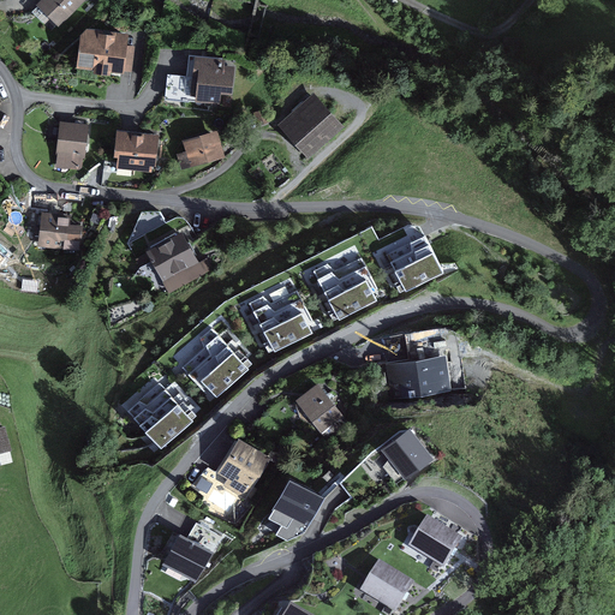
[(42,0),(36,6),(37,9),(33,13),(43,24),(48,19),(59,29),(85,1),(83,0),(42,0)]
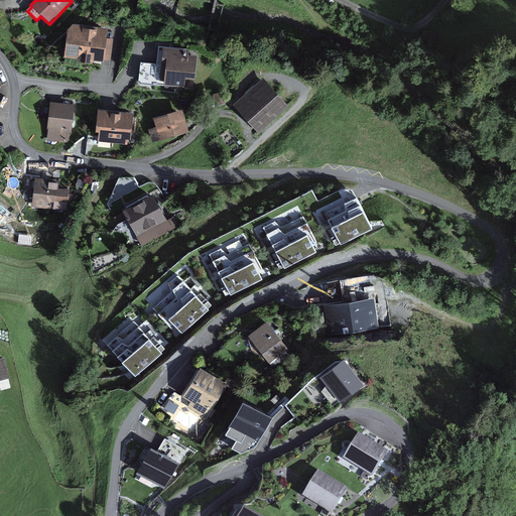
[(108,29),(73,25),(68,30),(65,57),(79,59),(79,62),(92,63),(93,60),(103,61),(104,59),(110,59),(113,39),(107,39),(108,29)]
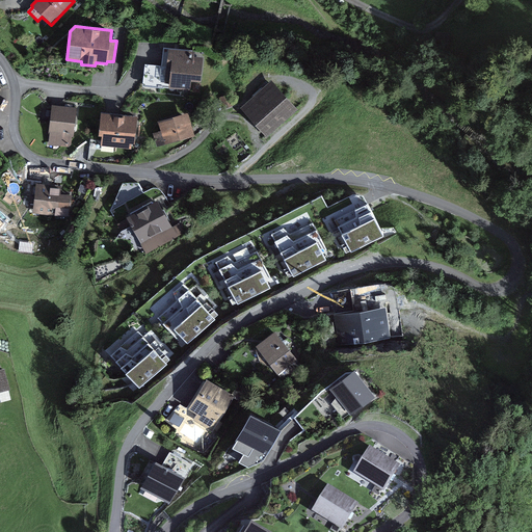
[(193,53),(193,50),(162,48),(161,65),(144,64),(142,90),(157,91),(157,88),(163,89),(163,88),(168,88),(169,84),(164,84),(167,51),(193,53)]
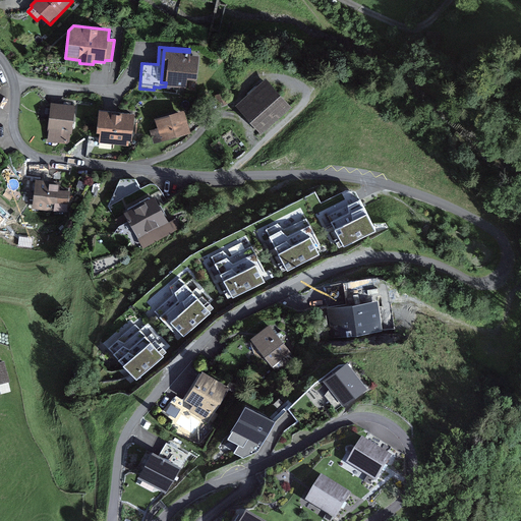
[(189,52),(164,50),(161,82),(166,82),(165,87),(165,88),(187,90),(188,81),(196,82),(198,57),(189,56),(189,52)]
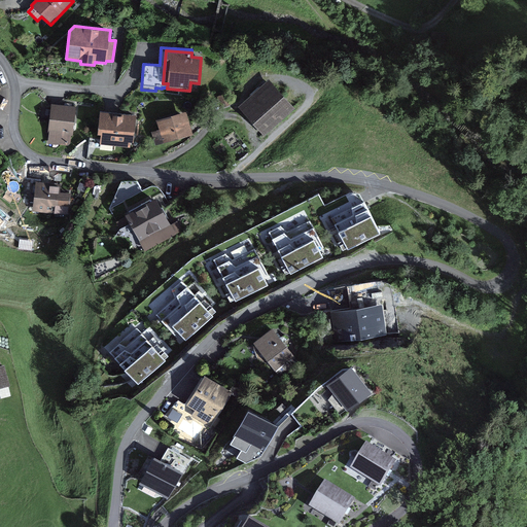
[(269,80),(238,108),(265,137),(295,109),(269,80)]
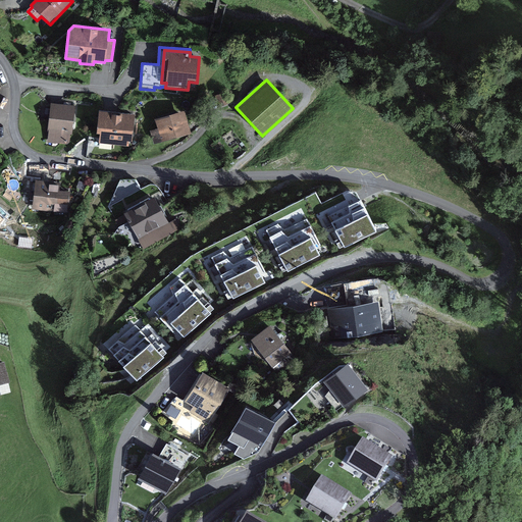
[(75,107),(51,104),(48,143),(68,144),(70,143),(70,136),(72,136),(75,107)]
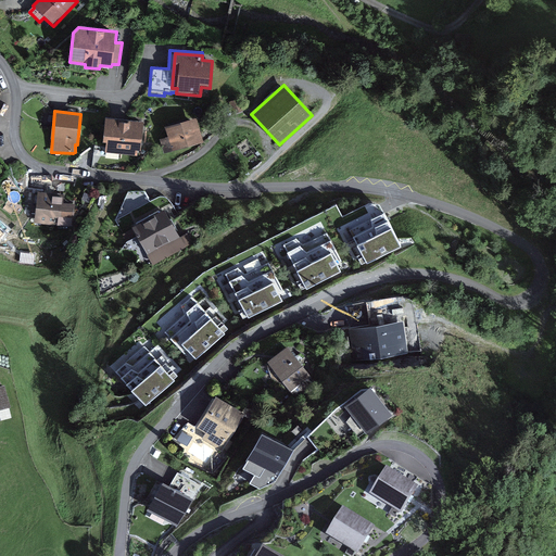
[(144,123),(105,118),(103,143),(106,143),(106,147),(105,152),(123,154),(137,156),(138,151),(140,152),(144,123)]
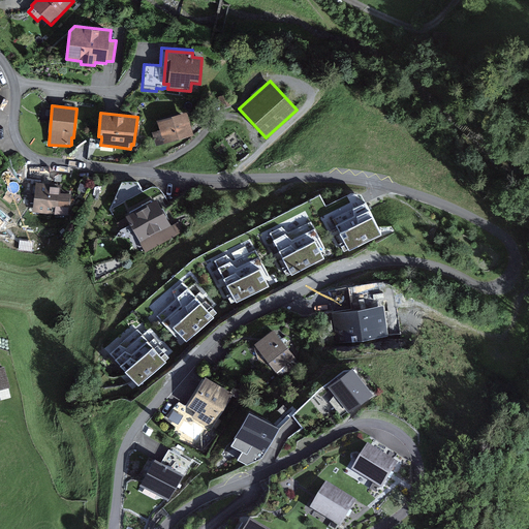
[(187,114),(157,122),(159,131),(152,133),(156,147),(193,136),(187,114)]
